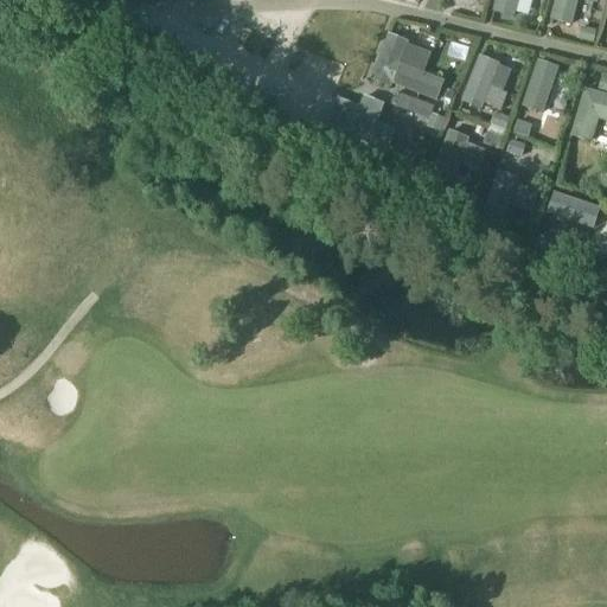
[(521,0),(496,0),(493,11),(516,17),(521,0)]
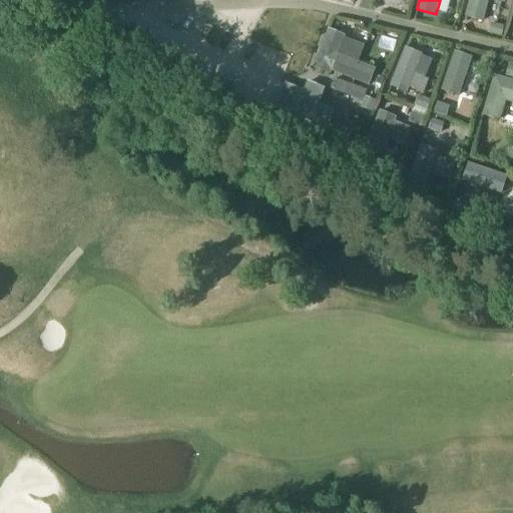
[(469,0),(466,14),(484,19),(489,0),(497,0),(507,2),(507,0),(469,0)]
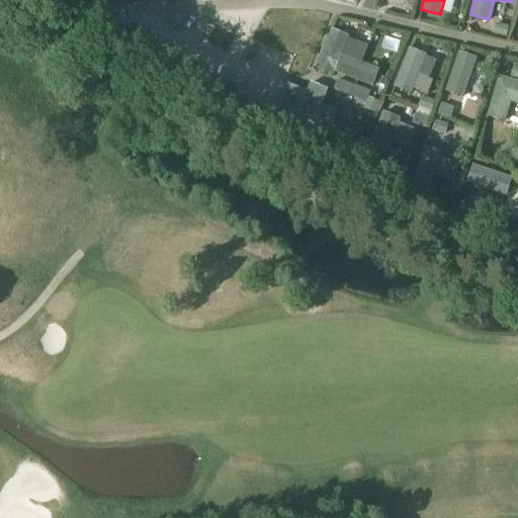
[(494,34),(506,36),(508,27),(496,24),(494,34)]
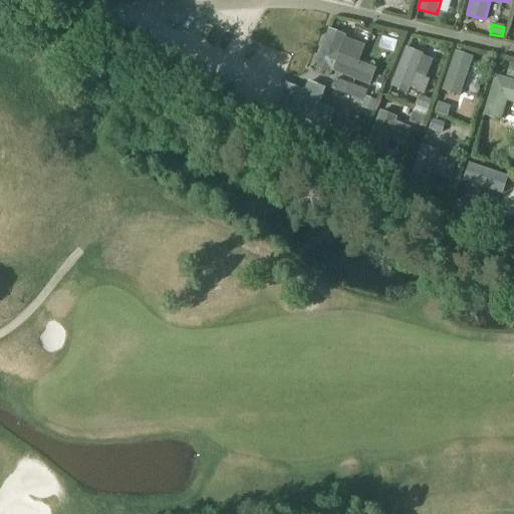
[(364,42),(329,27),(314,67),(329,73),(327,78),(335,81),(332,89),(363,101),(365,95),(376,68),(357,60),(364,42)]
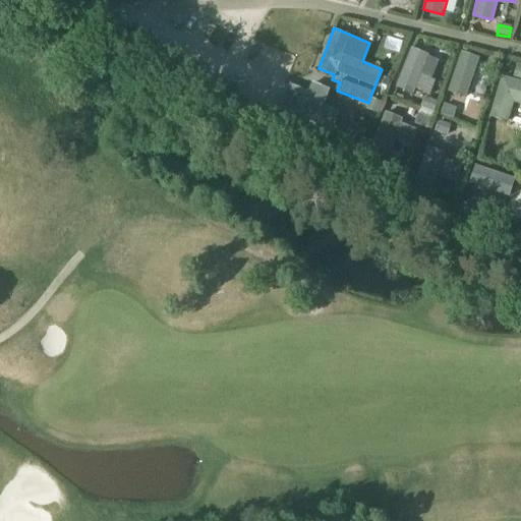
[(431,54),(412,47),(396,85),(415,94),(431,54)]
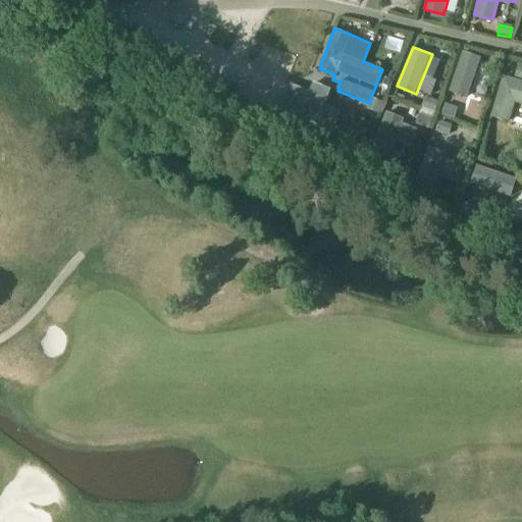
[(480,56),(463,51),(450,92),(466,97),(480,56)]
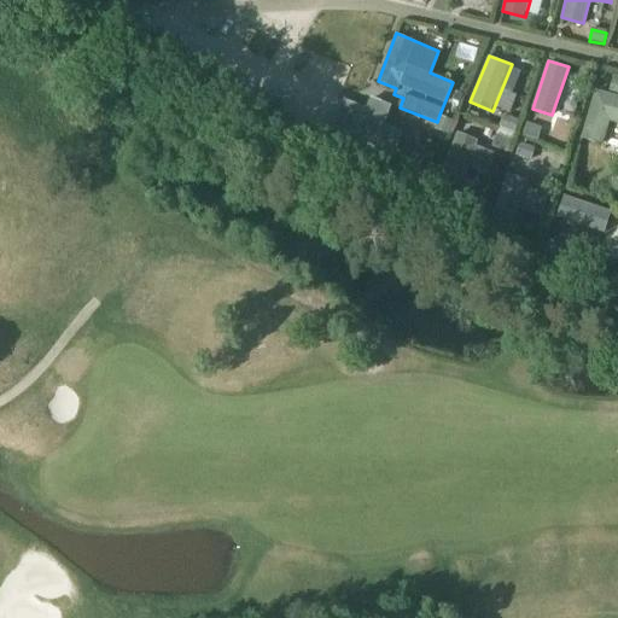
[(617,97),(595,91),(581,139),(602,145),(610,122),(617,124),(617,97)]
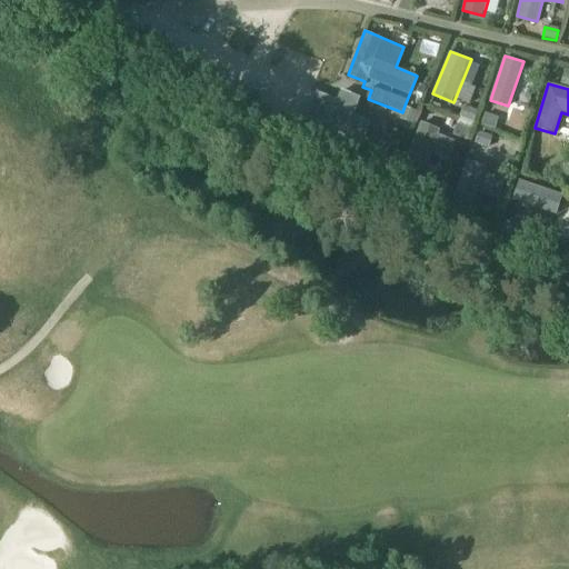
[(338,100),(317,90),(303,121),(360,146),(370,120),(356,113),(362,97),(343,89),(338,100)]
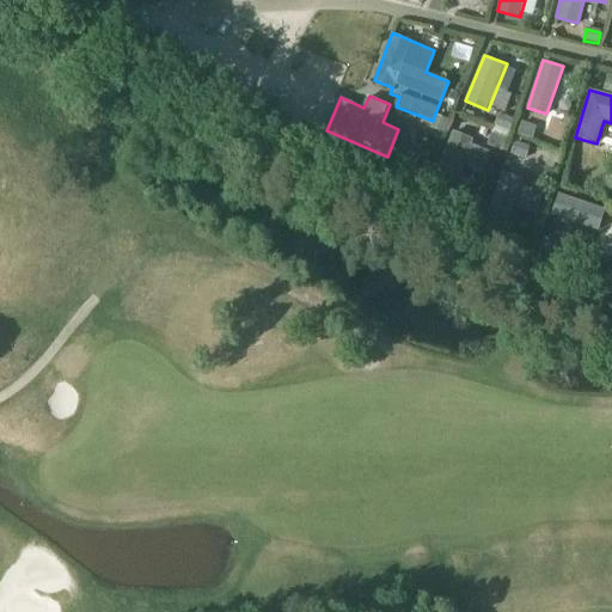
[(509,132),(513,121),(500,115),(495,126),(509,132)]
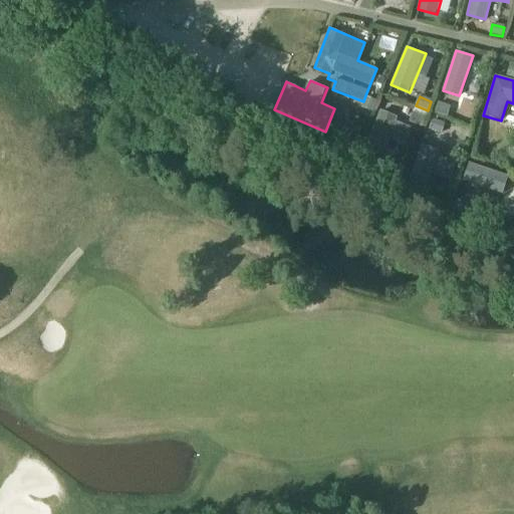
[(365,97),(361,107),(372,111),(375,101),(365,97)]
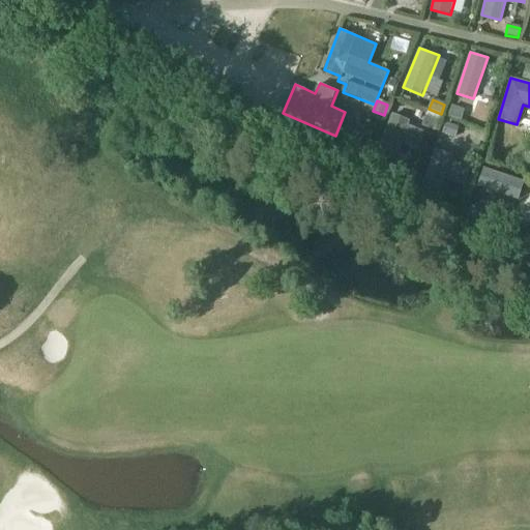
[(416,112),(394,102),(374,154),(394,163),(404,140),(419,146),(425,130),(411,125),(416,112)]
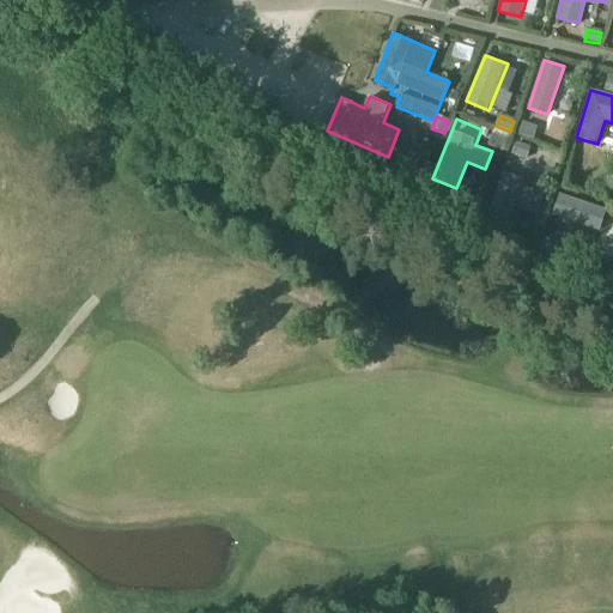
[(536,128),(523,123),(519,134),(533,139),(536,128)]
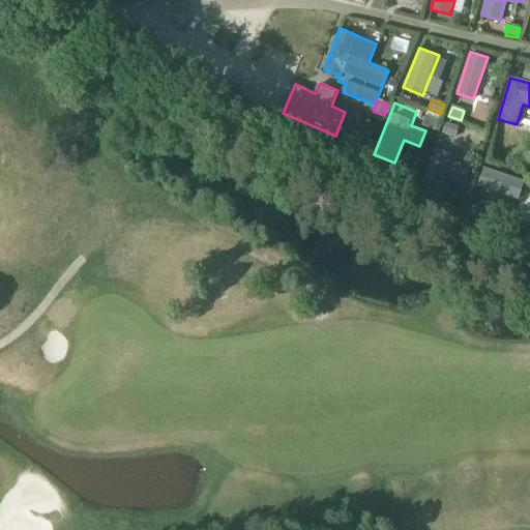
[(422,126),(435,130),(438,121),(427,116),(422,126)]
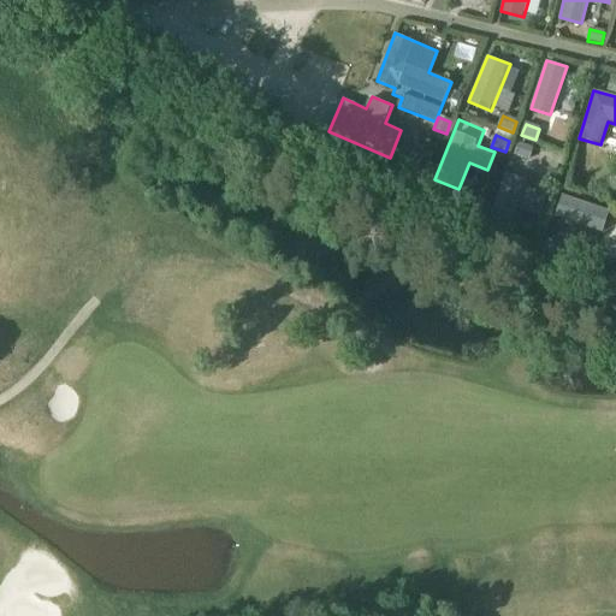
[(528,160),(533,149),(519,143),(515,154),(528,160)]
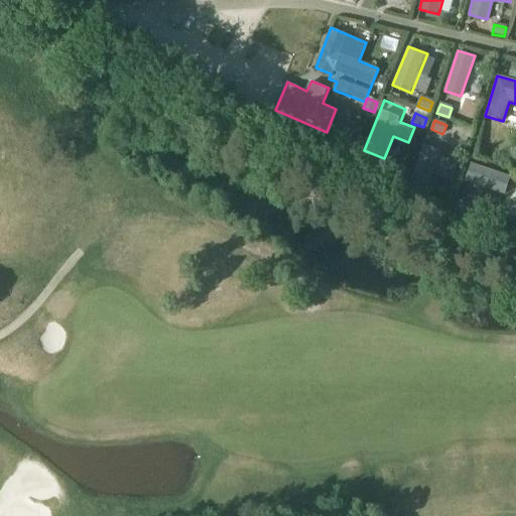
[(471,145),(461,141),(457,153),(466,157),(471,145)]
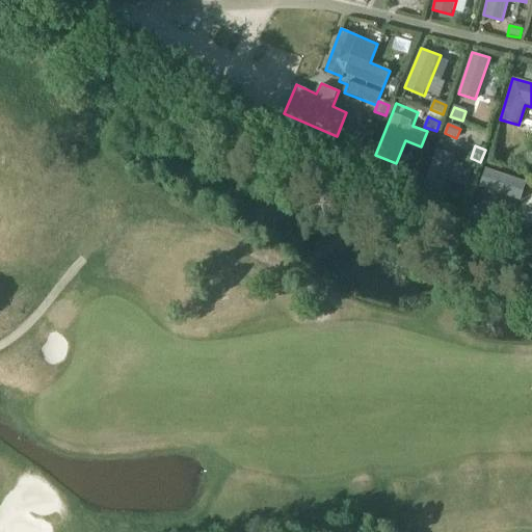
[(365,165),(370,152),(357,148),(352,161),(365,165)]
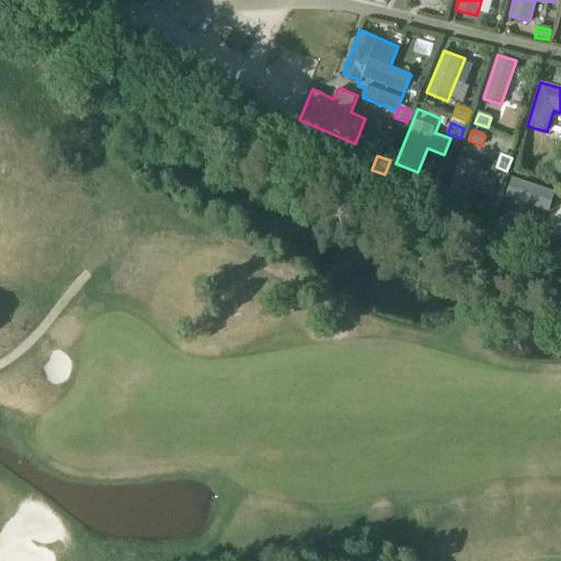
[(480,164),(460,158),(445,202),(465,209),(472,189),(493,196),(500,179),(478,171),(480,164)]
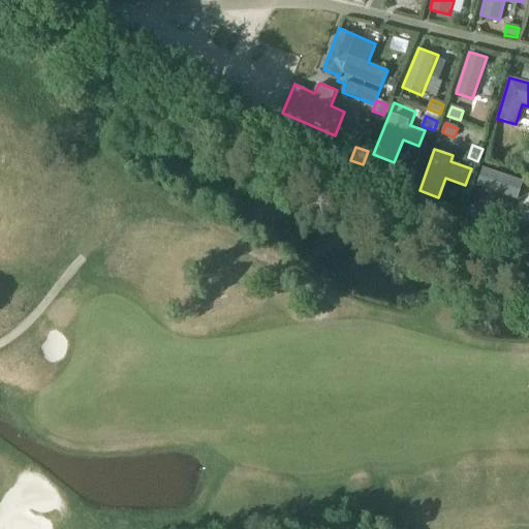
[(525,179),(484,165),(477,184),(486,187),(484,194),(494,198),(497,190),(519,197),(525,179)]
